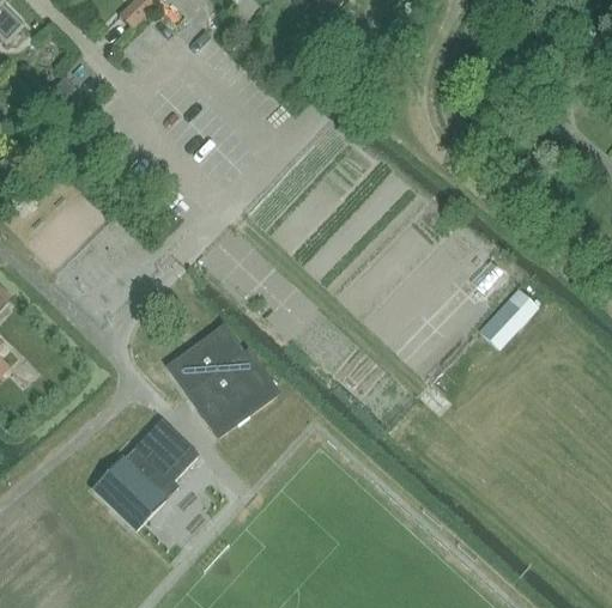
[(117,14),(129,26),(156,0),(133,0),(117,14)]
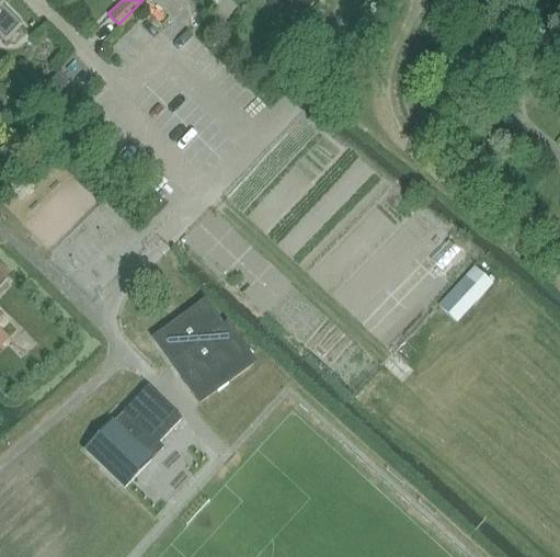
[(0,35),(3,38),(19,23),(0,4),(0,35)]
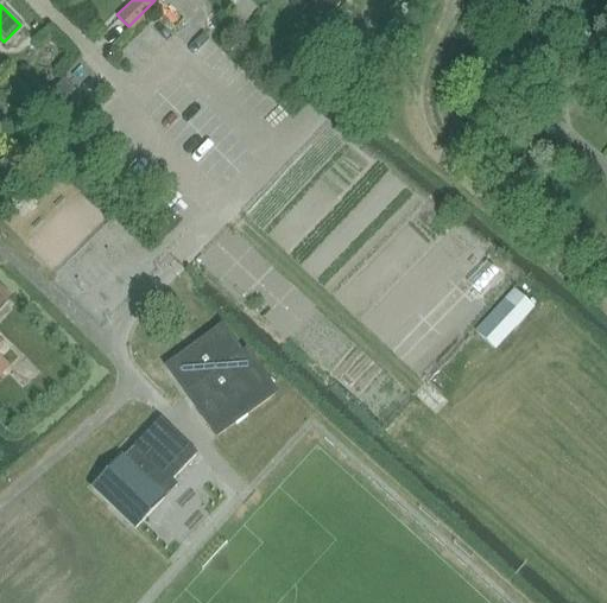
[(59,74),(29,103),(42,116),(73,87),(59,74)]
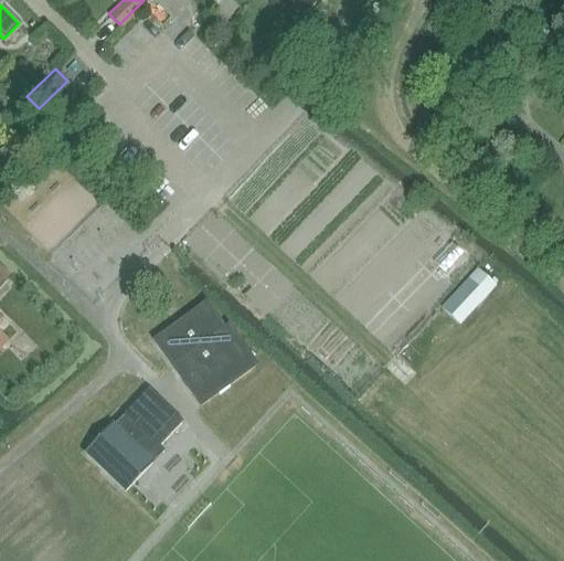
[(497,285),(478,268),(442,307),(460,325),(497,285)]
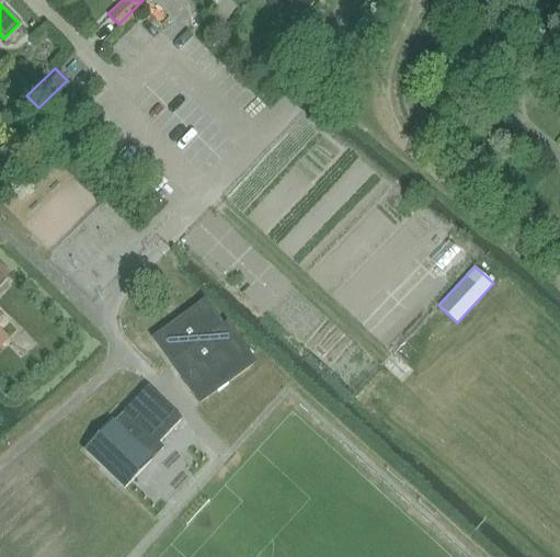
[(162,329),(153,336),(170,360),(171,361),(175,364),(180,372),(179,372),(197,397),(197,398),(251,360),(225,322),(221,325),(203,299),(180,316),(182,319),(176,324),(162,329)]
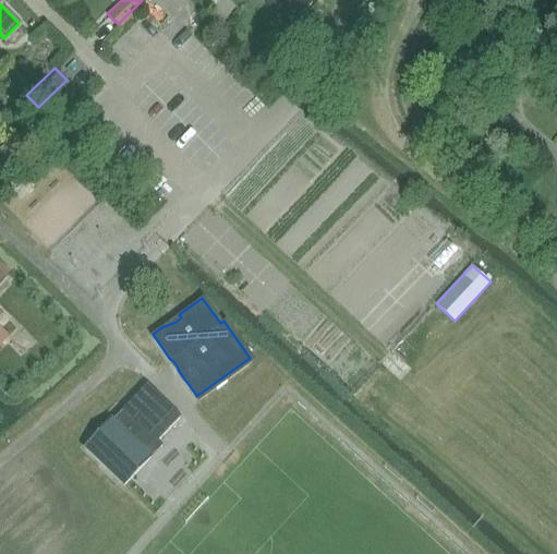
[(179,413),(144,381),(109,418),(107,417),(82,443),(122,482),(148,455),(143,450),(179,413)]
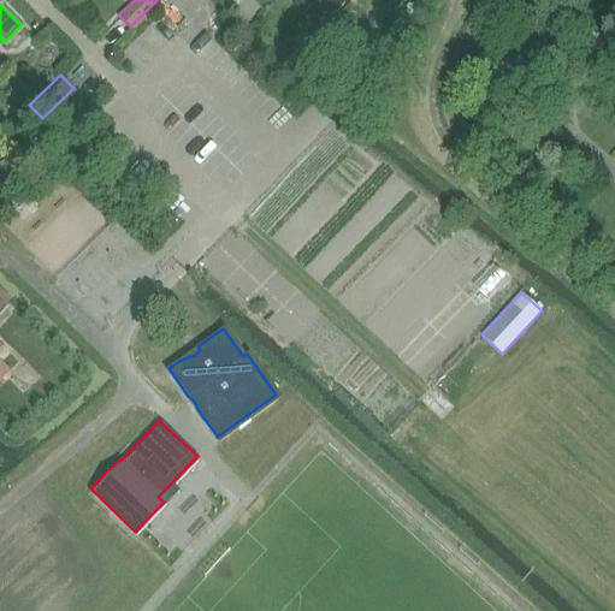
All buildings are outlined.
